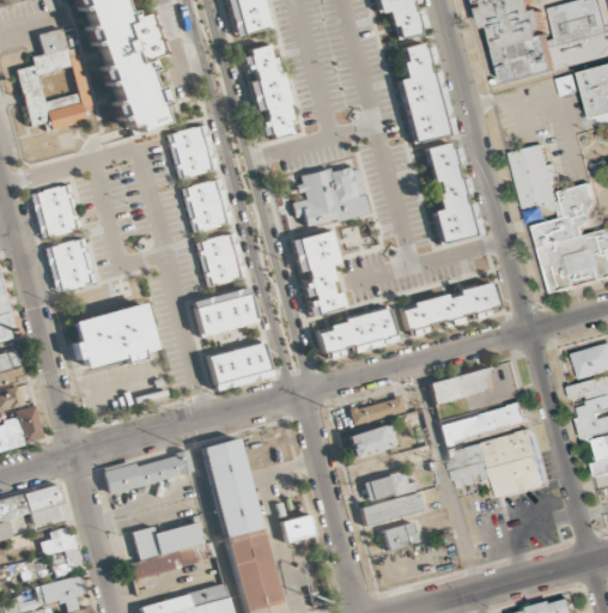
[(78,0),(81,10),(84,8),(95,43),(96,42),(109,85),(113,84),(128,135),(169,122),(150,60),(168,54),(154,12),(132,19),(125,0),(78,0)]
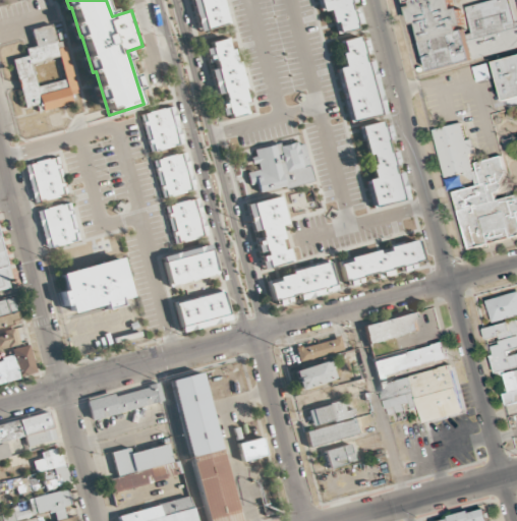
[(194,0),(202,31),(232,23),(226,0),(194,0)]
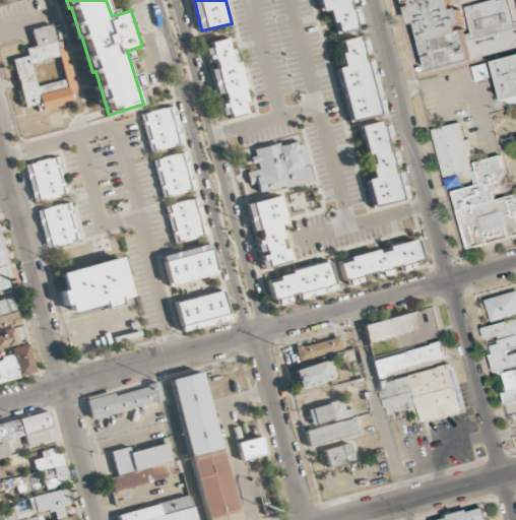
[(355,0),(319,0),(322,12),(332,10),(337,33),(363,27),(360,7),(357,8),(355,0)]
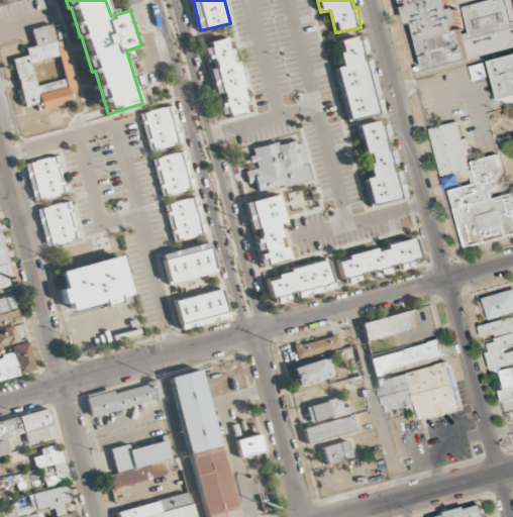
[(433,68),(512,46),(512,0),(490,0),(466,6),(466,5),(457,7),(455,0),(407,0),(414,25),(422,23),(433,68)]
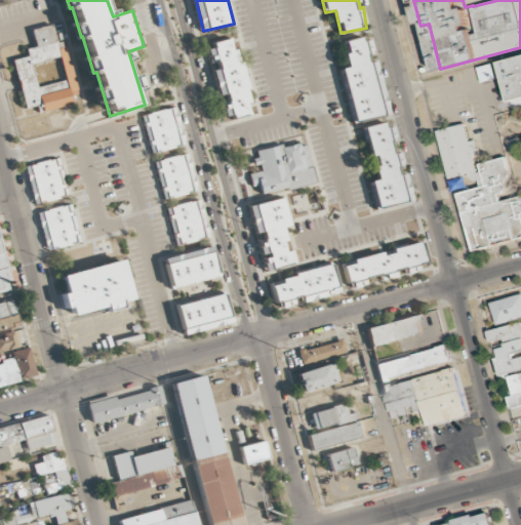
[(15,58),(27,109),(44,105),(45,111),(75,104),(73,95),(80,93),(69,40),(59,42),(54,24),(34,29),(38,46),(29,48),(30,55),(15,58)]
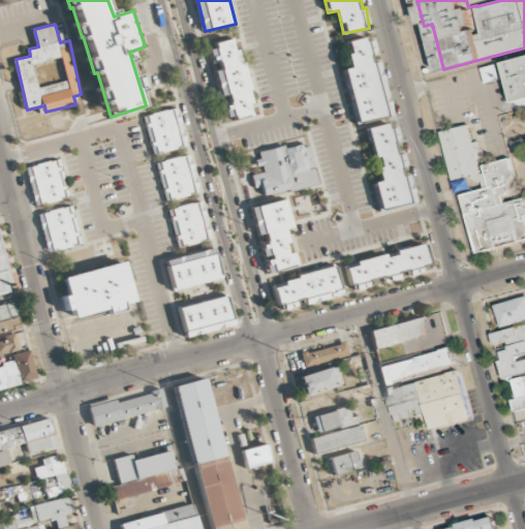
[(380,60),(376,61),(371,36),(347,40),(352,66),(345,68),(357,123),(393,116),(380,60)]
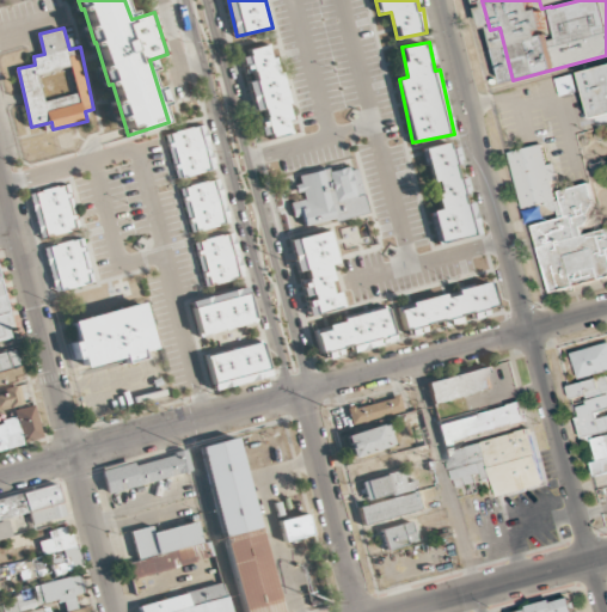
[(298,132),(276,43),(243,50),(249,77),(258,115),(259,115),(265,139),(298,132)]
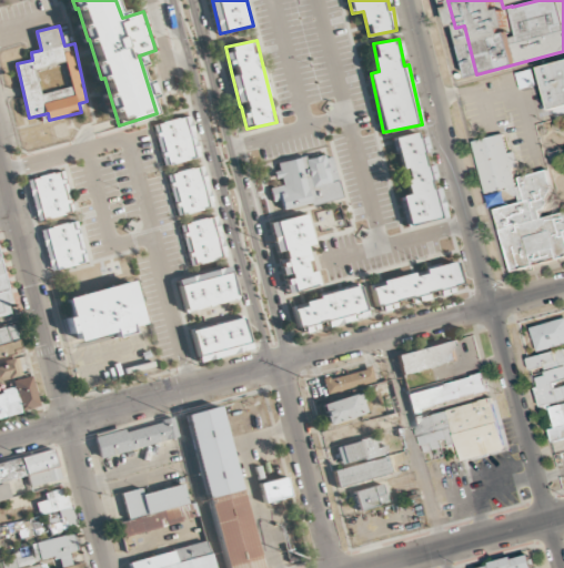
[(563,61),(546,66),(559,119),(563,118),(563,61)]
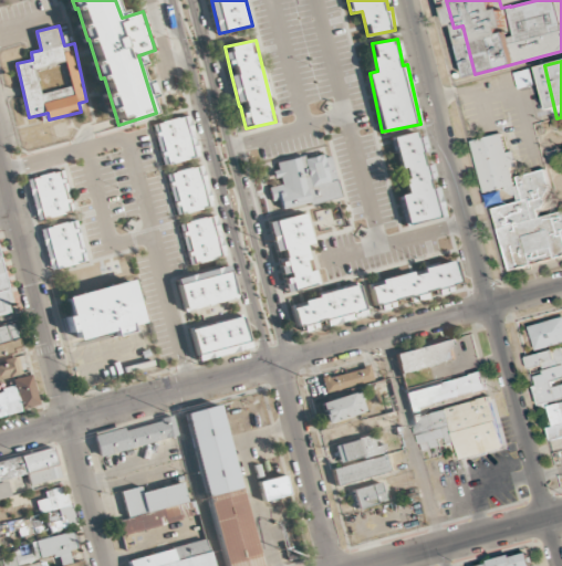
[(524,87),(539,85),(536,70),(521,73),(524,87)]
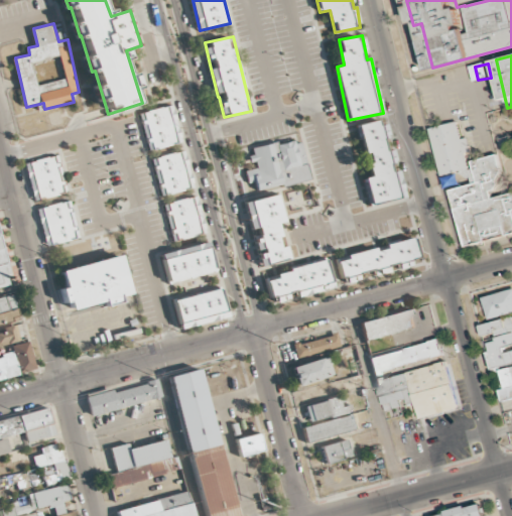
[(151,151),(184,143),(175,104),(142,112),(151,151)]
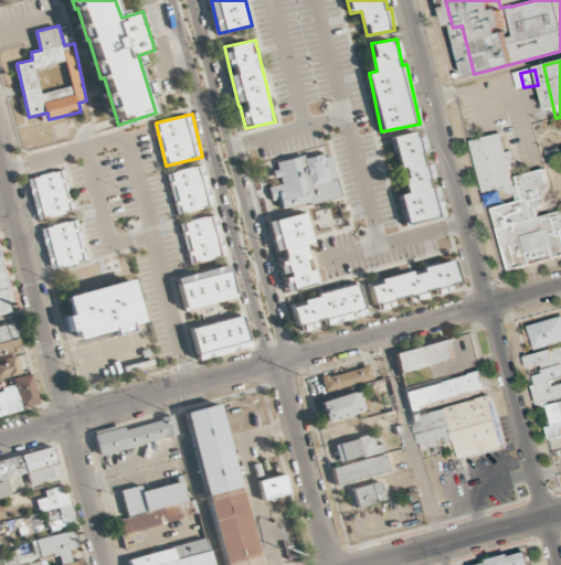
[(408,224),(445,215),(436,181),(435,181),(432,163),(424,164),(421,151),(427,150),(422,130),(394,137),(408,192),(400,194),(408,224)]
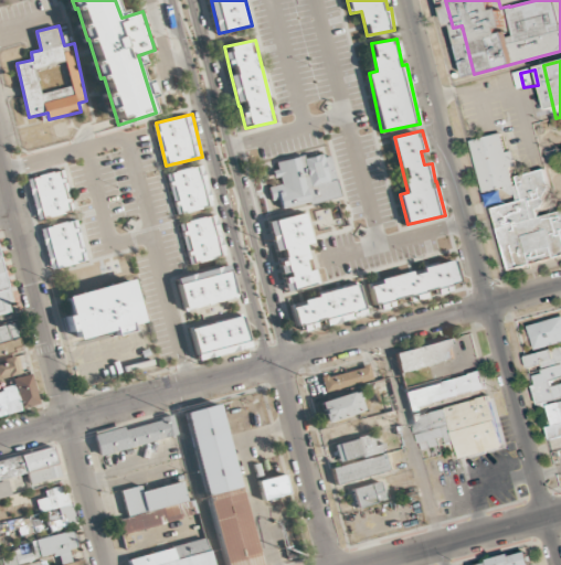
[(511,268),(560,257),(560,212),(554,214),(544,170),(518,177),(516,167),(520,166),(517,151),(510,152),(506,134),(475,140),(487,193),(506,189),(508,195),(519,193),(521,201),(498,206),(511,268)]
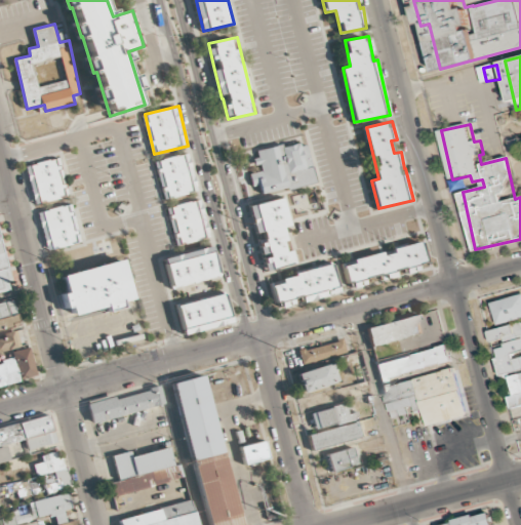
[(318,182),(308,139),(256,151),(262,172),(252,174),(255,187),(264,185),(266,194),(318,182)]
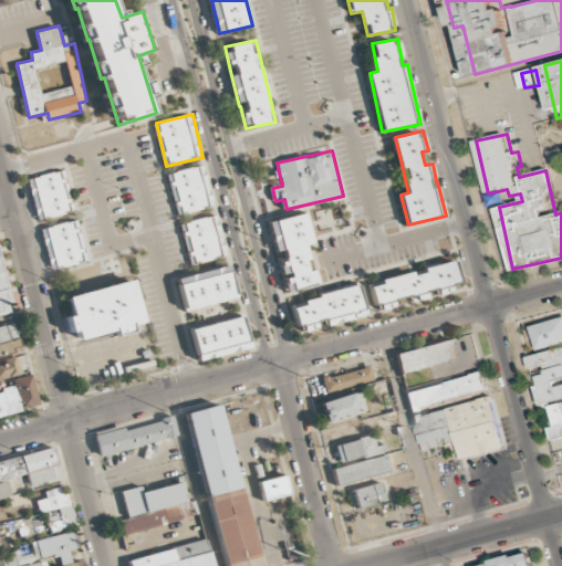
[(206,165),(169,173),(178,215),(215,207),(206,165)]
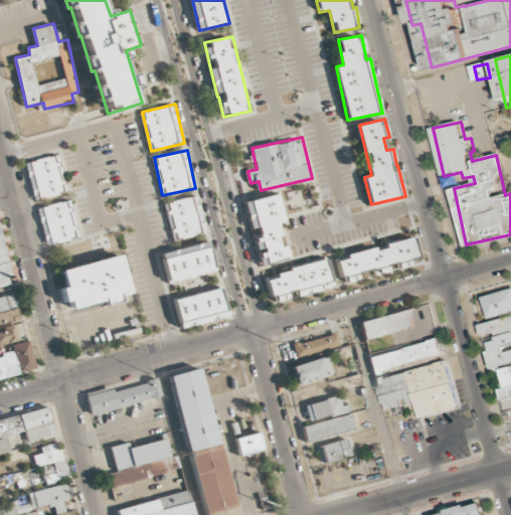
[(27,162),(36,200),(69,192),(60,154),(27,162)]
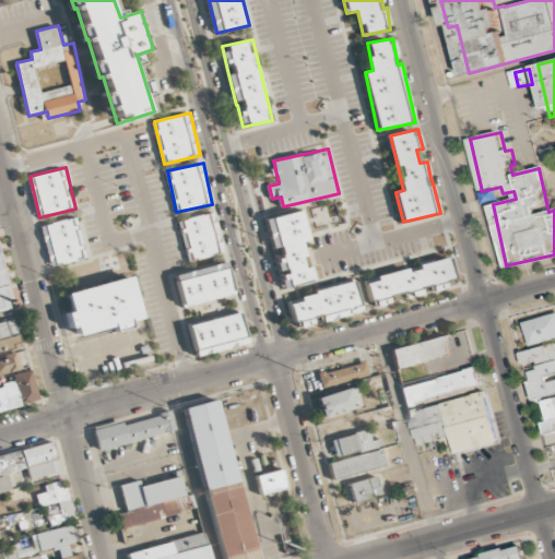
[(285,288),(319,281),(316,263),(308,264),(303,242),(313,240),(306,209),(267,217),(274,252),(276,251),(285,288)]
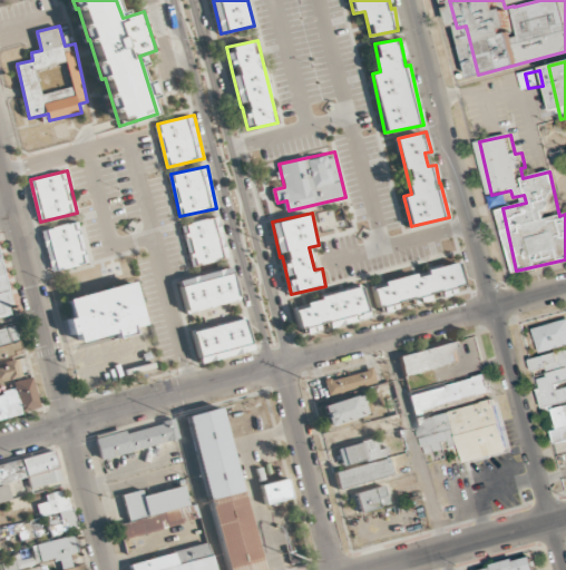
[(183,224),(193,267),(230,258),(220,216),(183,224)]
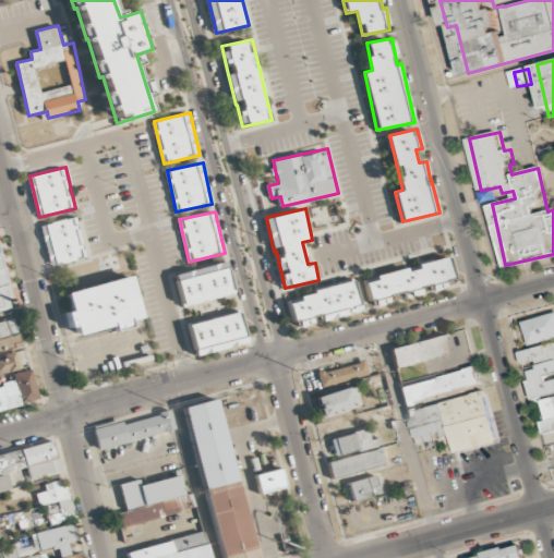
[(43,223),(52,266),(88,257),(79,216),(43,223)]
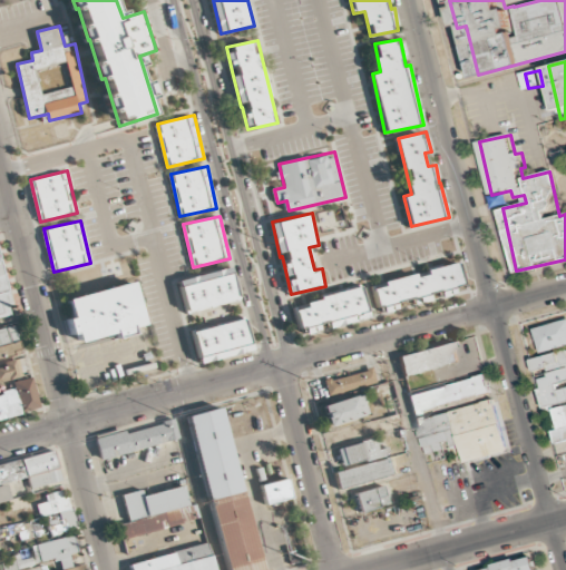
[(0,360),(27,353),(18,323),(0,327),(0,317),(17,314),(0,251),(0,360)]
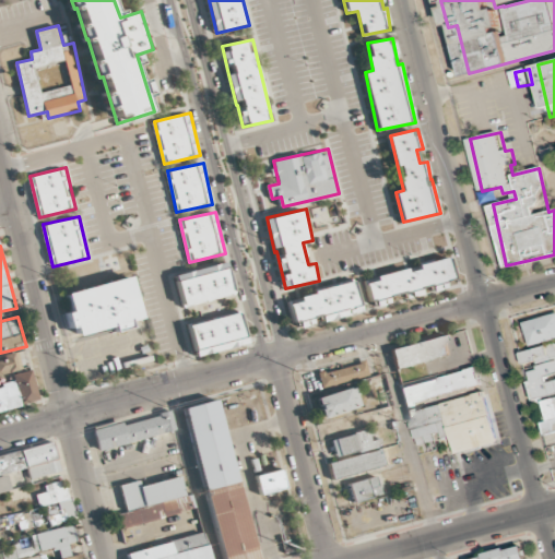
[(365,280),(372,301),(456,276),(449,256),(365,280)]
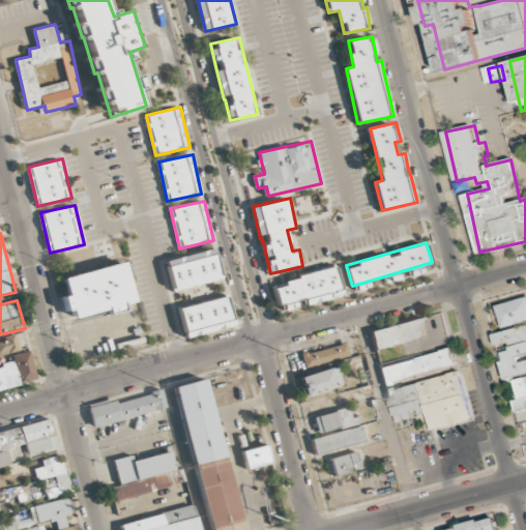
[(174,291),(225,278),(216,247),(177,257),(167,259),(174,291)]
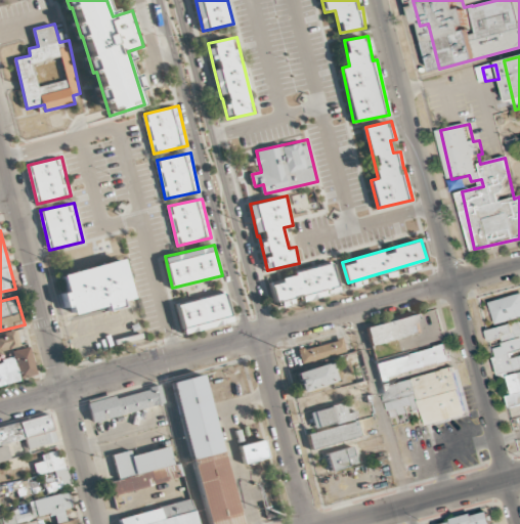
[(63,275),(69,293),(65,294),(68,307),(73,305),(76,315),(135,299),(124,259),(63,275)]
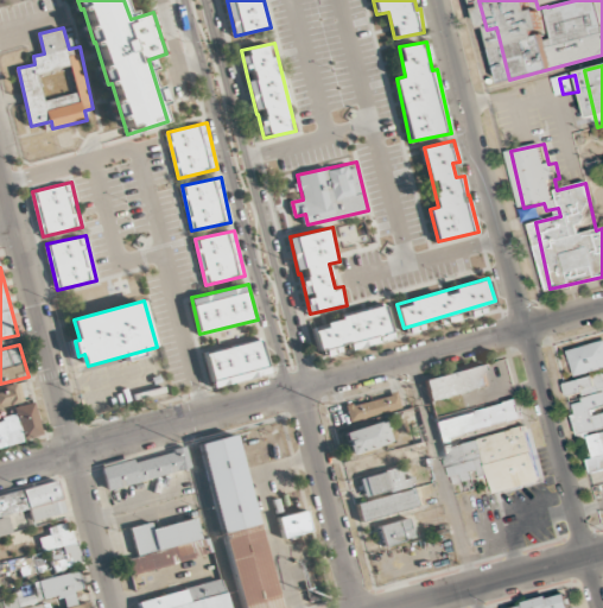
[(394,336),(387,305),(313,323),(321,354),(394,336)]
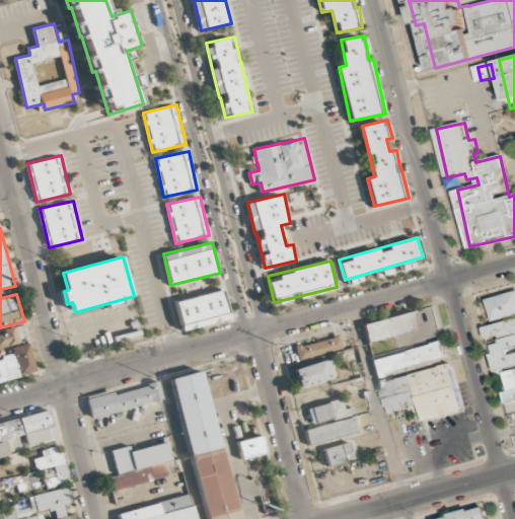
[(182,330),(231,319),(224,289),(175,300),(182,330)]
